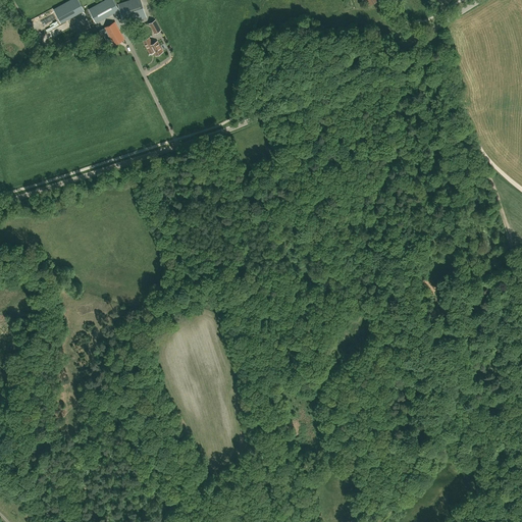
[(77,0),(70,0),(54,9),(61,22),(84,10),(77,0)]
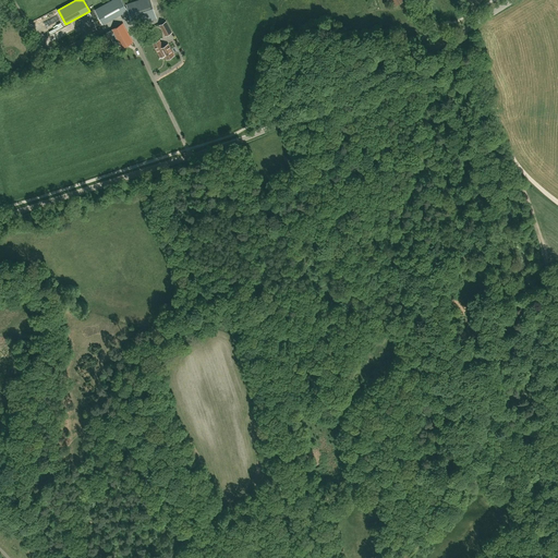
[(111,0),(95,10),(102,24),(128,11),(121,0),(111,0)]
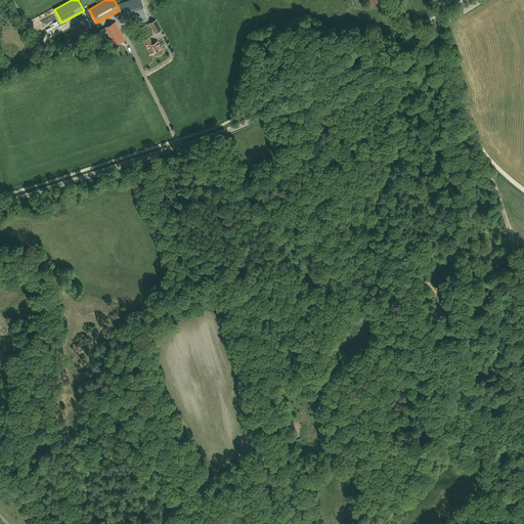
[(146,17),(140,0),(129,0),(119,4),(125,25),(146,17)]
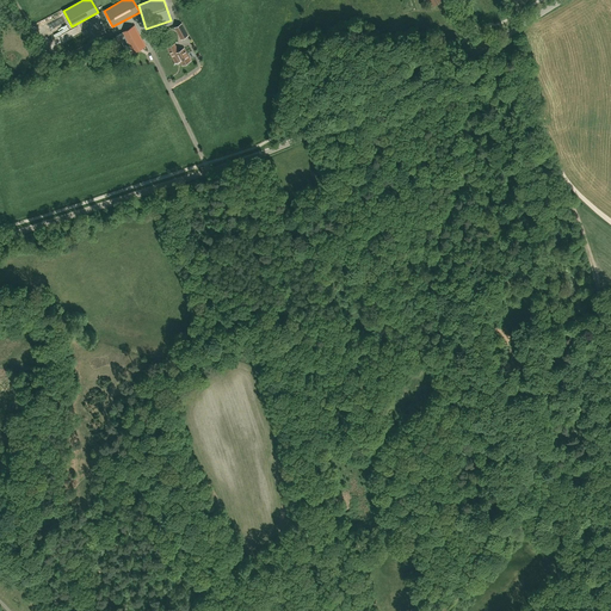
[(187,35),(181,24),(176,28),(181,38),(187,35)]
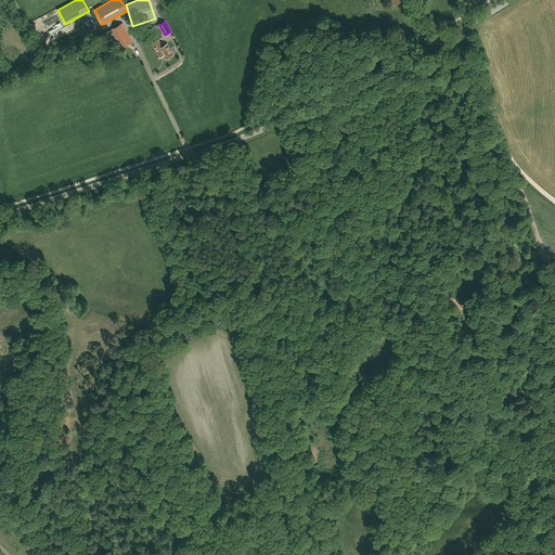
[(123,23),(112,29),(121,48),(132,41),(123,23)]
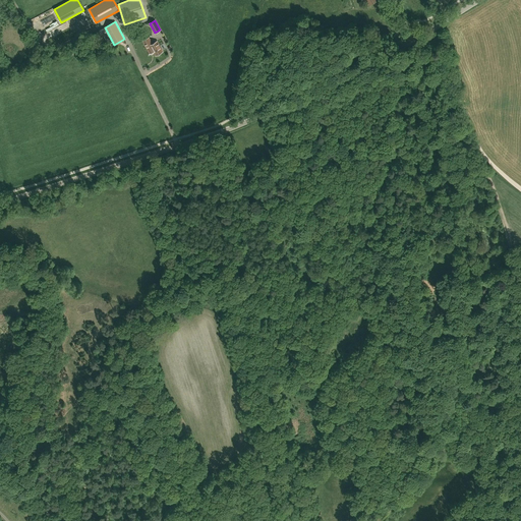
[(152,44),(151,42),(149,38),(142,41),(150,53),(154,51),(156,55),(163,51),(157,41),(152,44)]
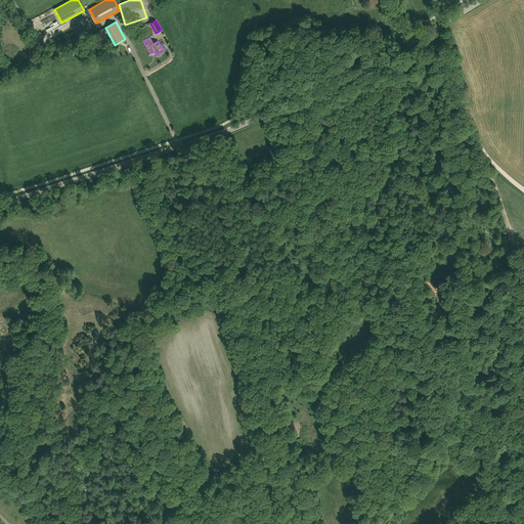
[(71,57),(80,54),(78,47),(69,51),(71,57)]
